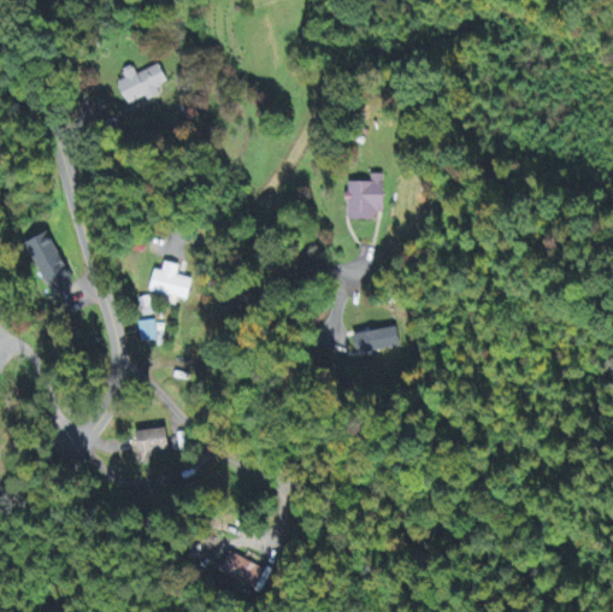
[(166,80),(159,63),(137,72),(134,64),(122,69),(125,76),(118,80),(128,103),(145,94),(147,99),(159,93),(155,84),(166,80)]
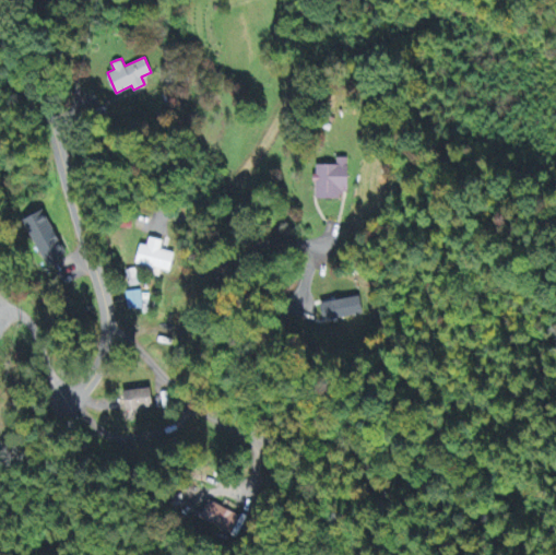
[(333,198),(333,189),(341,189),(342,155),(331,154),(330,164),(309,163),(309,197),(333,198)]
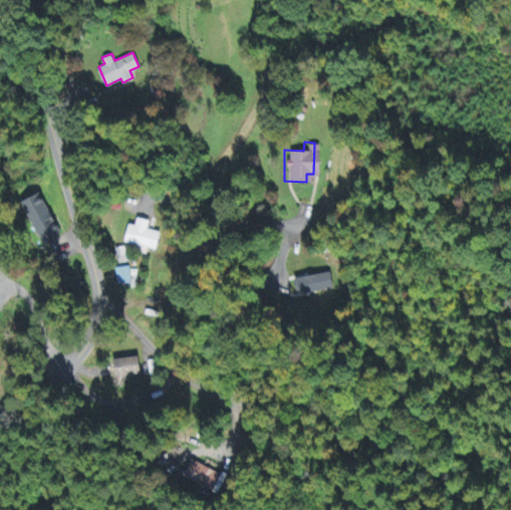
[(48,241),(64,228),(36,193),(19,206),(48,241)]
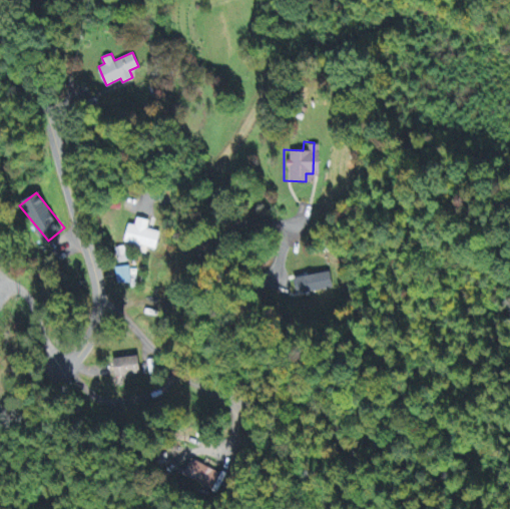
[(146,227),(148,219),(136,216),(134,224),(129,222),(124,240),(153,248),(158,230),(146,227)]
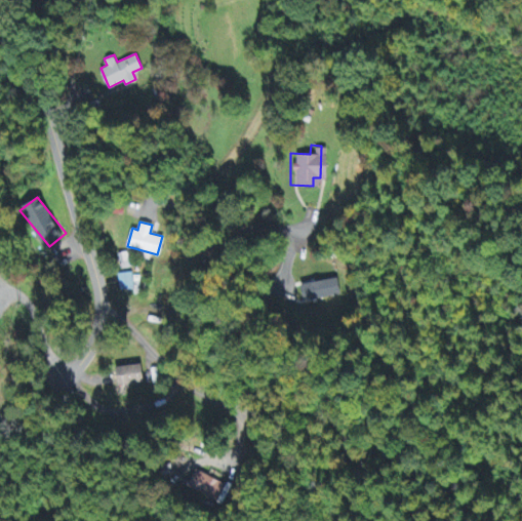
[(132,287),(129,271),(115,273),(118,289),(132,287)]
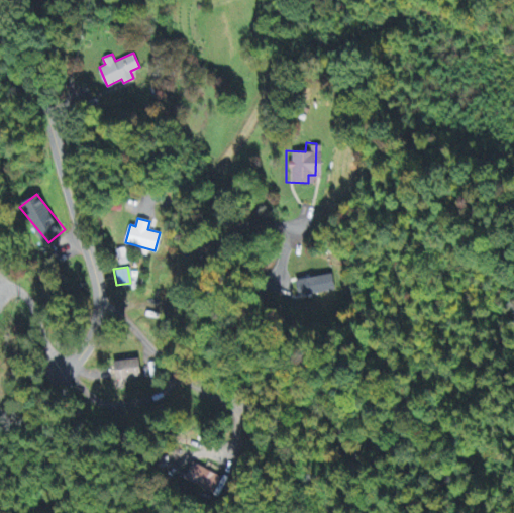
[(289,281),(292,297),(335,288),(332,272),(289,281)]
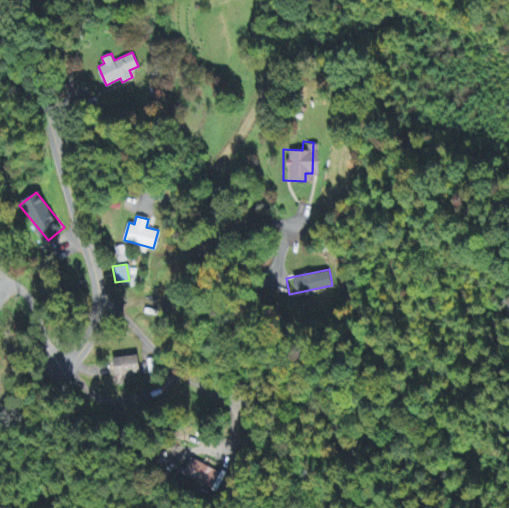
[(141,371),(138,354),(113,358),(116,375),(141,371)]
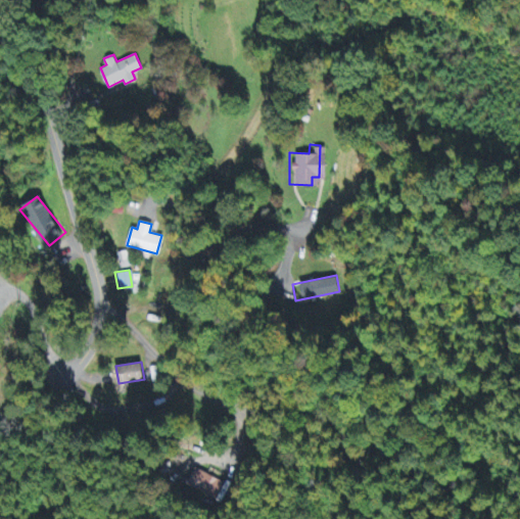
[(222,478),(193,468),(187,485),(216,496),(222,478)]
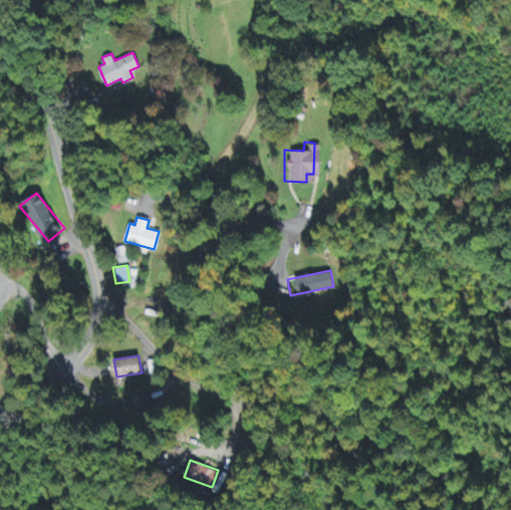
All buildings are outlined.
